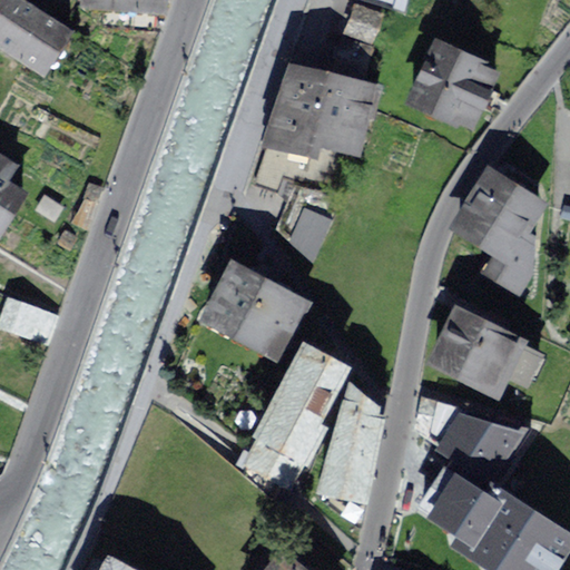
[(18,0),(0,0),(0,50),(37,75),(67,32),(18,0)]
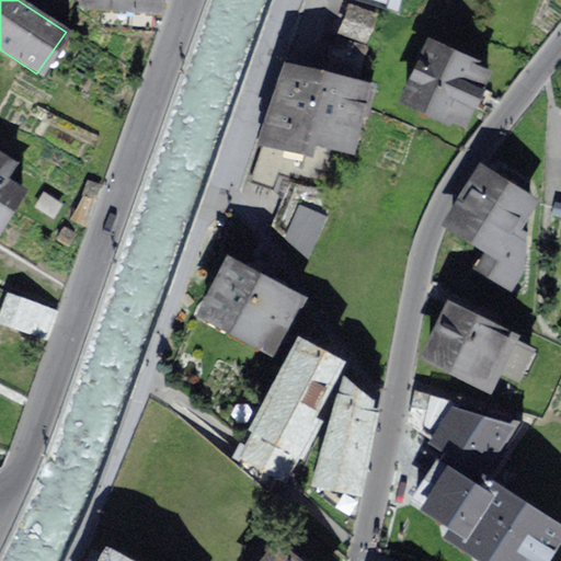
[(69,0),(69,4),(133,9),(133,0),(69,0)]
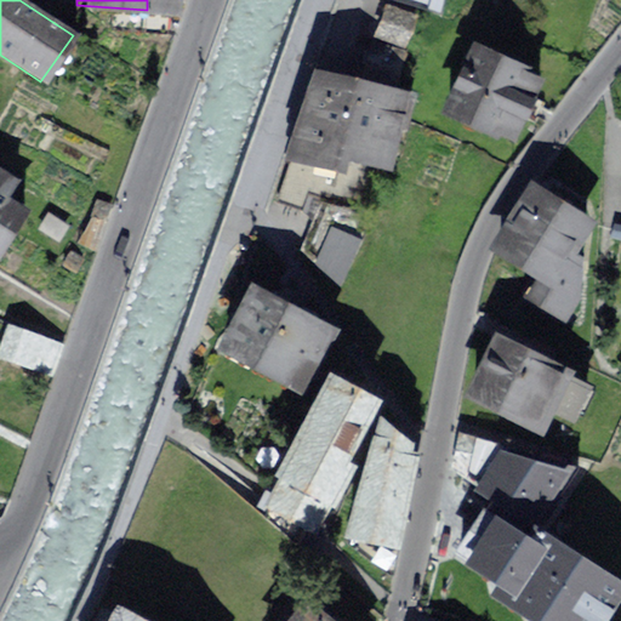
[(432,0),(394,0),(429,11),(432,0)]
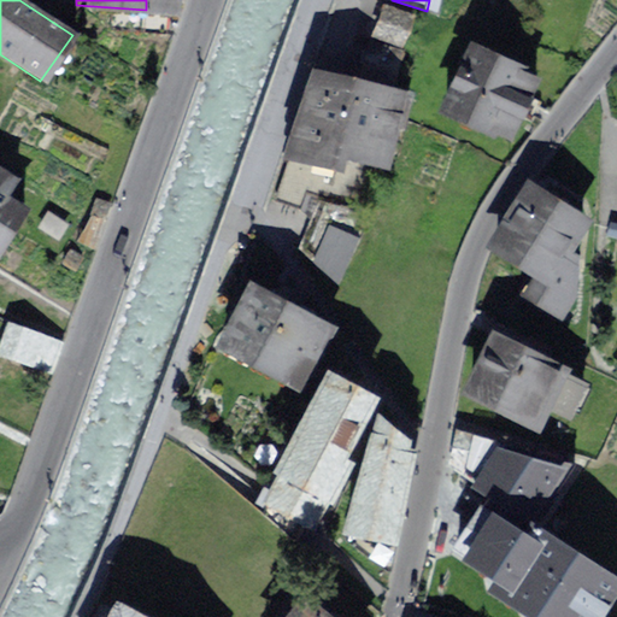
[(462,35),(429,109),(504,141),(536,69),(462,35)]
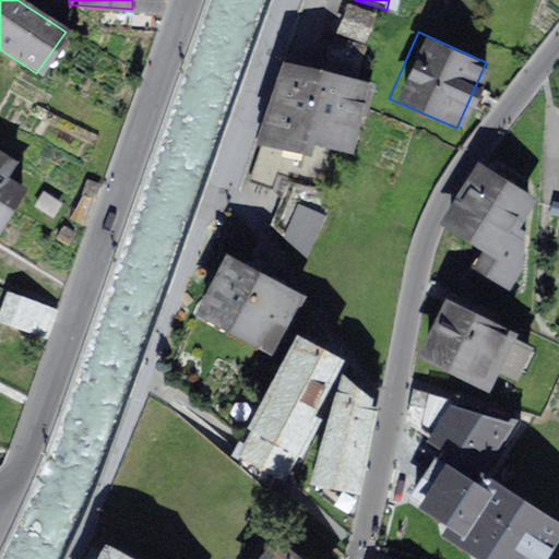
[(366,88),(274,63),(253,139),(346,164),(366,88)]
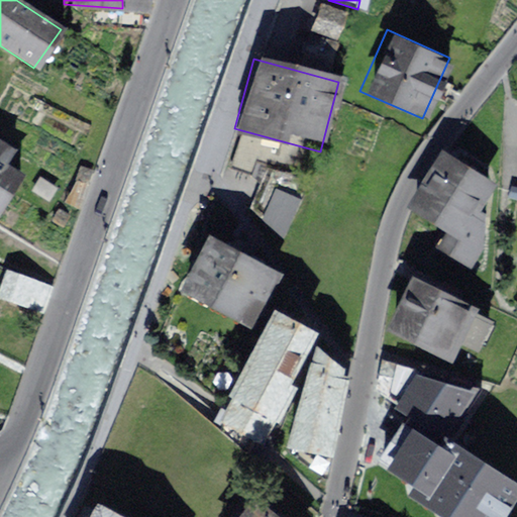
[(0,147),(0,199),(24,164),(0,147)]
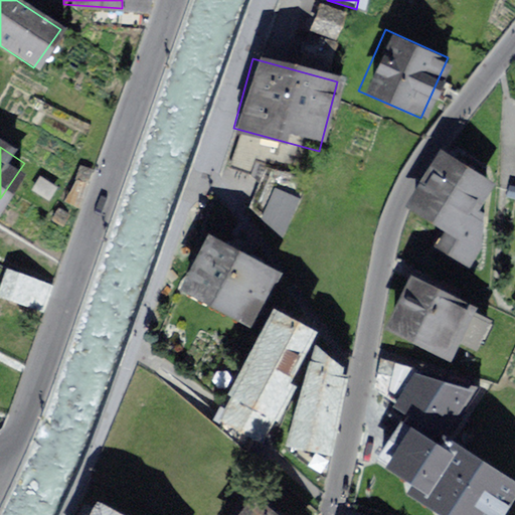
[(497,182),(441,147),(405,203),(445,228),(437,242),(464,260),(482,230),(470,223),(497,182)]
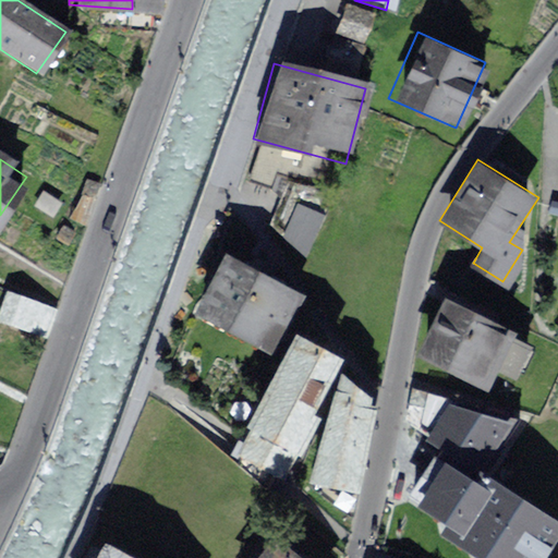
[(99,181),(80,176),(65,218),(85,225),(99,181)]
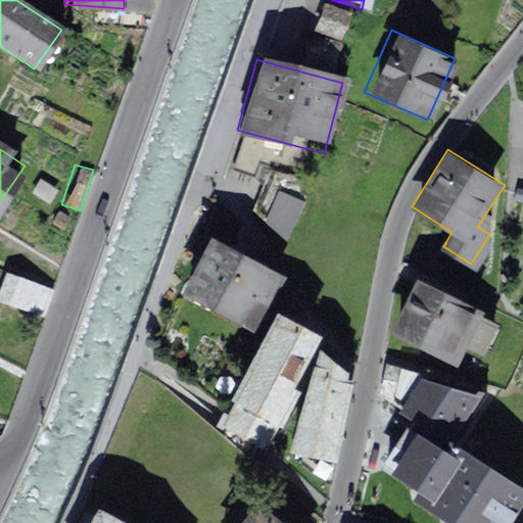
[(56,189),(35,175),(27,188),(48,201),(56,189)]
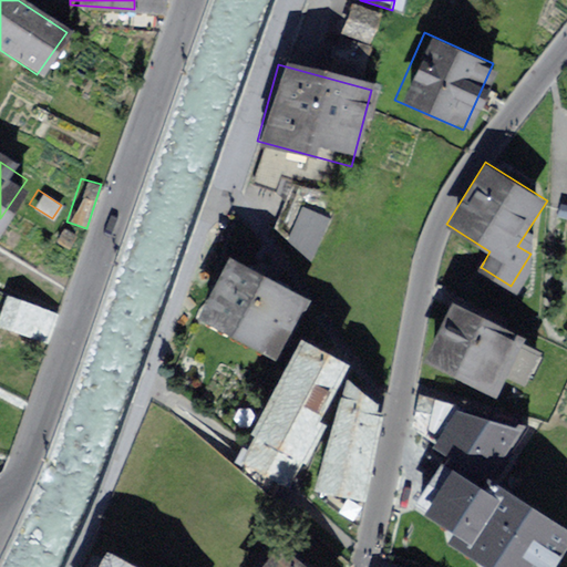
[(323,215),(298,205),(284,240),(306,258),(323,215)]
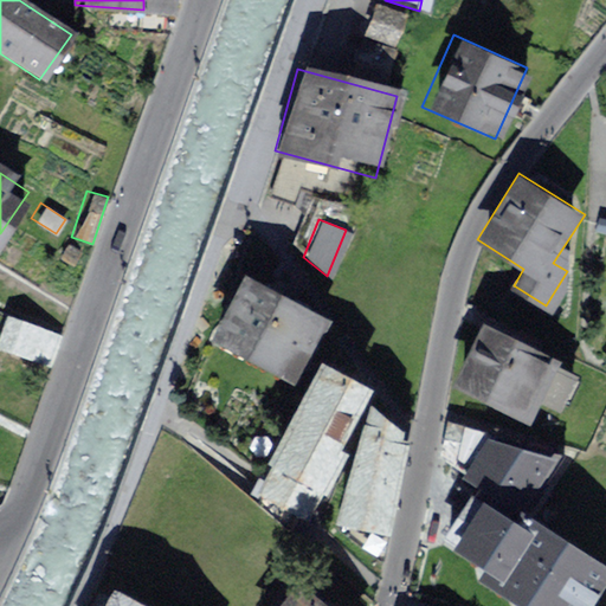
[(216,340),(288,375),(318,313),(247,277),(216,340)]
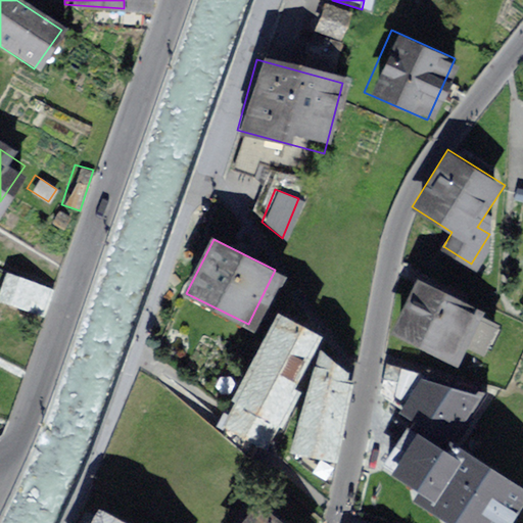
[(50,287),(6,273),(0,291),(0,295),(42,311),(50,287)]
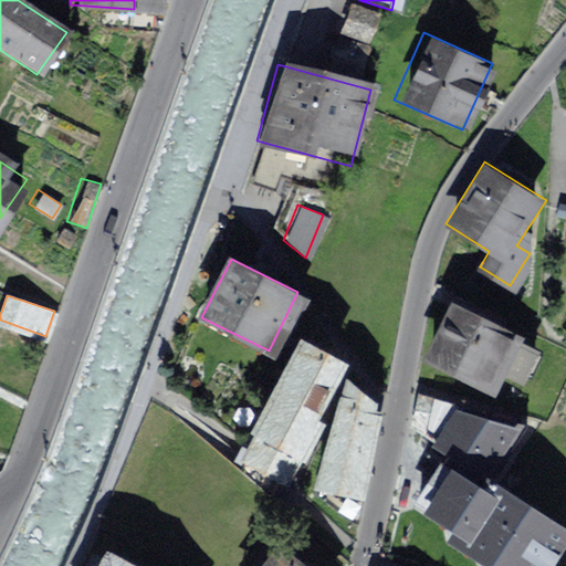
[(522,333),(453,300),(426,355),(494,389),(522,333)]
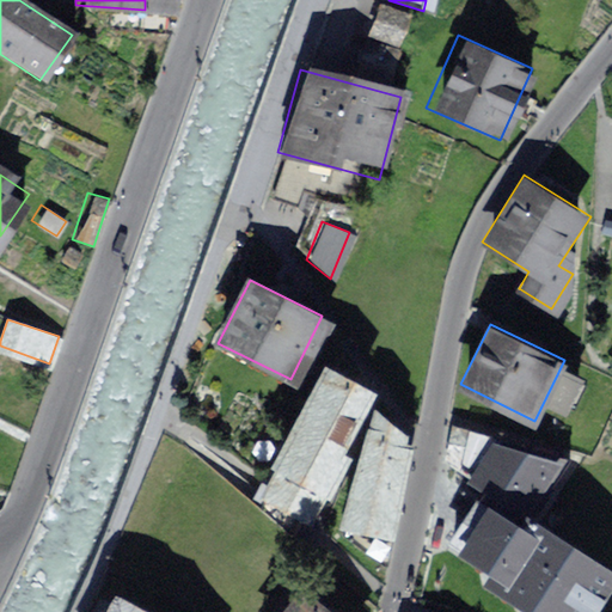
[(374,389),(323,363),(257,501),(308,526),(374,389)]
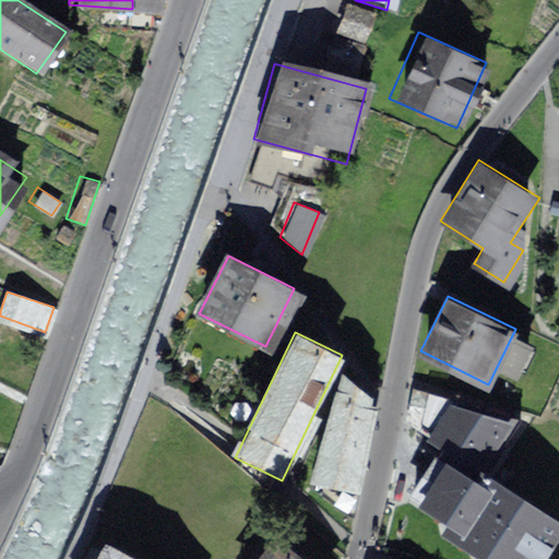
[(340,367),(310,478),(357,490),(380,402),(371,401),(372,394),(340,367)]
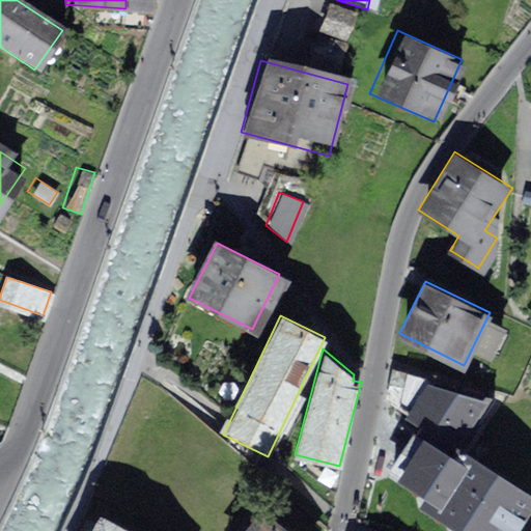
[(412,374),(386,410),(449,449),(481,399),(412,374)]
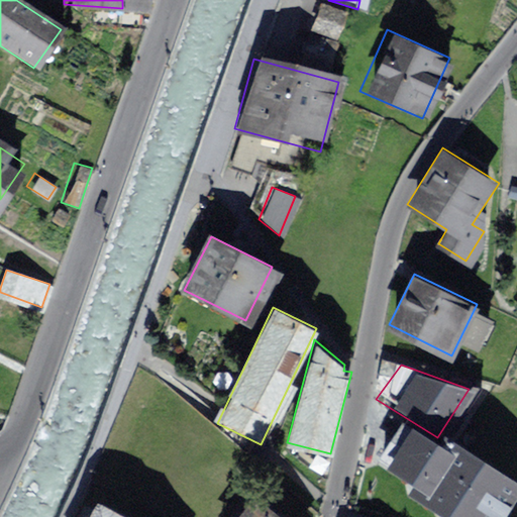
[(395,422),(368,460),(448,516),(494,516),(516,487),(452,442),(442,455),(395,422)]
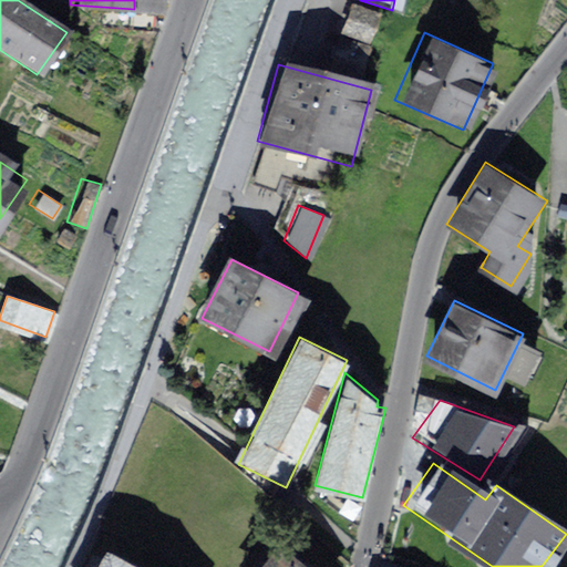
[(306,566),(272,540),(251,566),(306,566)]
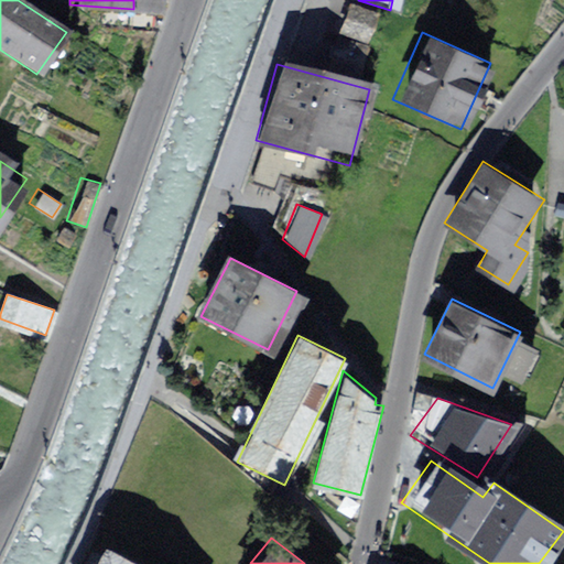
[(87,563),(119,563),(95,551),(87,563)]
